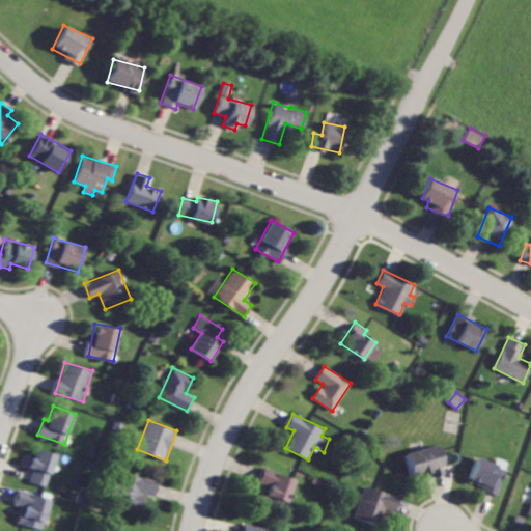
[(406,452),(411,474),(428,471),(429,477),(444,474),(438,445),(406,452)]
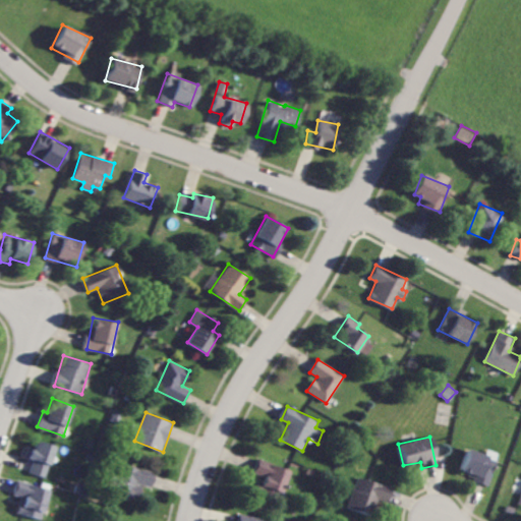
[(56,445),(36,440),(31,458),(34,459),(30,472),(48,477),(56,445)]
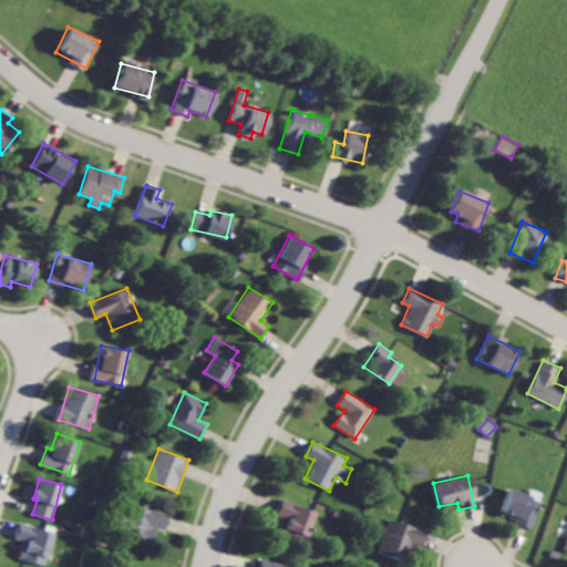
[(529,528),(543,494),(531,490),(529,494),(509,487),(501,512),(516,517),(514,523),(529,528)]
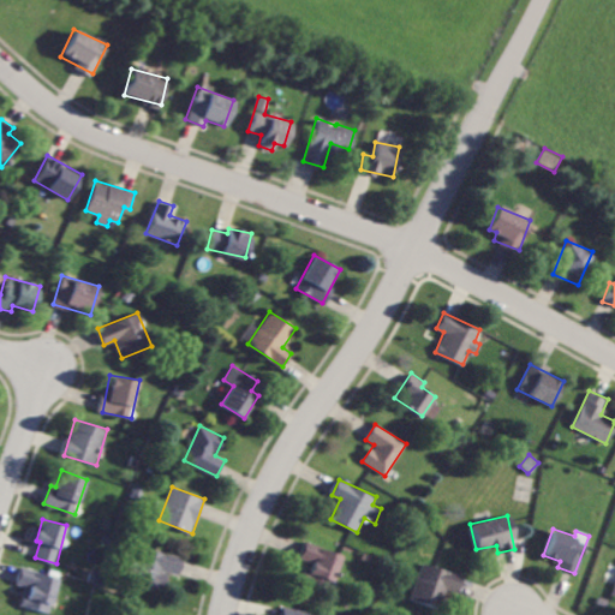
[(344,555),(308,542),(302,557),(311,562),(305,580),(330,590),(344,555)]
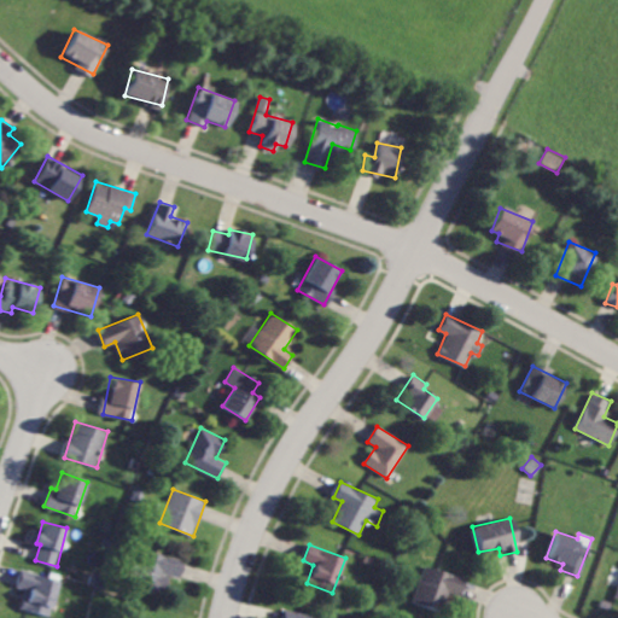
[(134,587),(158,593),(163,572),(181,577),(185,560),(144,549),(134,587)]
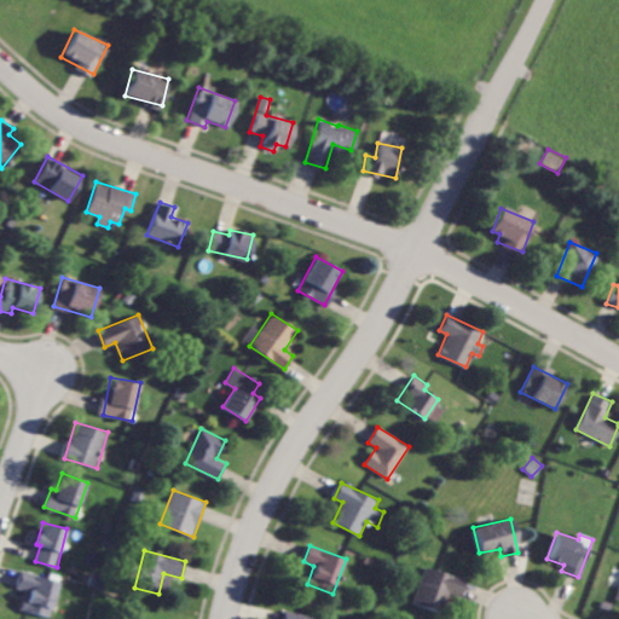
[(446,593),(460,597),(466,579),(426,566),(414,602),(440,611),(446,593)]
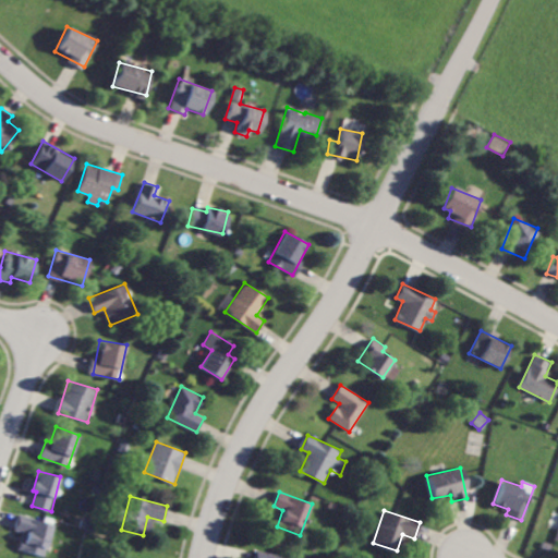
[(20,549),(46,556),(53,523),(20,514),(15,530),(24,532),(20,549)]
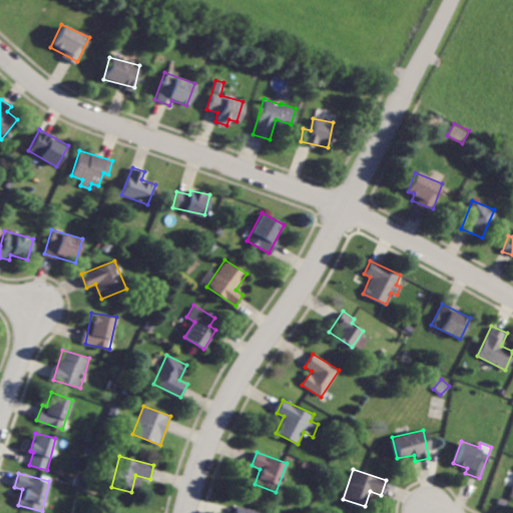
All buildings are outlined.
